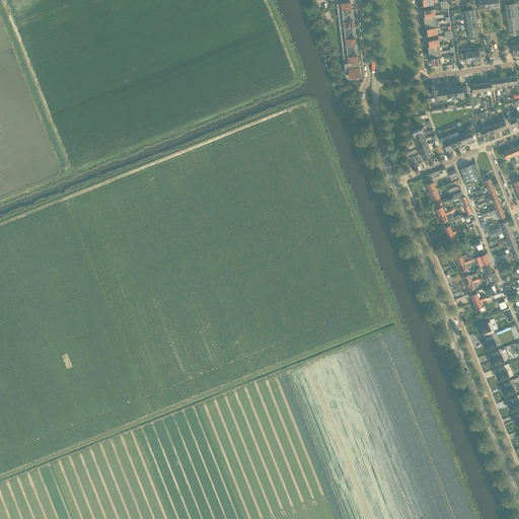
[(487,8),(485,0),(477,0),(479,9),(487,8)]
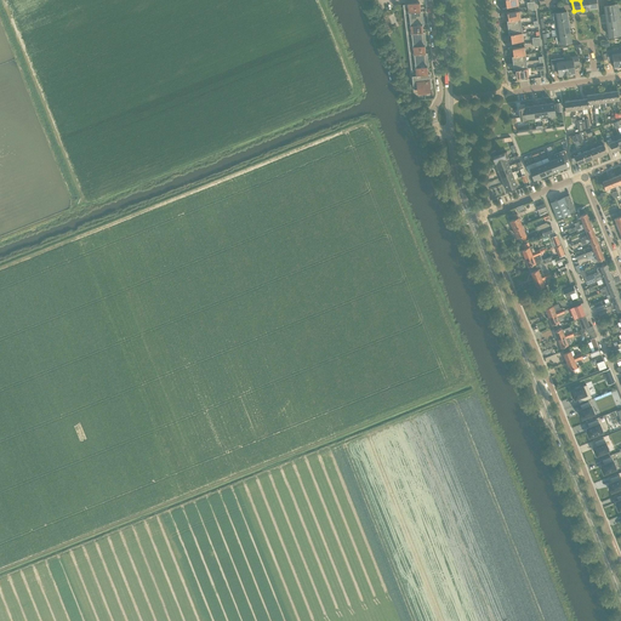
[(580,0),(582,10),(590,9),(587,0),(580,0)]
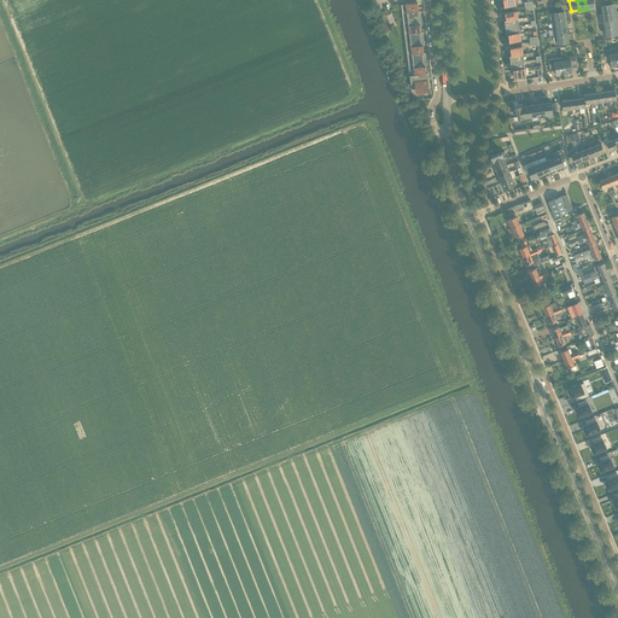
[(406,4),(408,19),(421,17),(420,11),(419,11),(418,3),(406,4)]
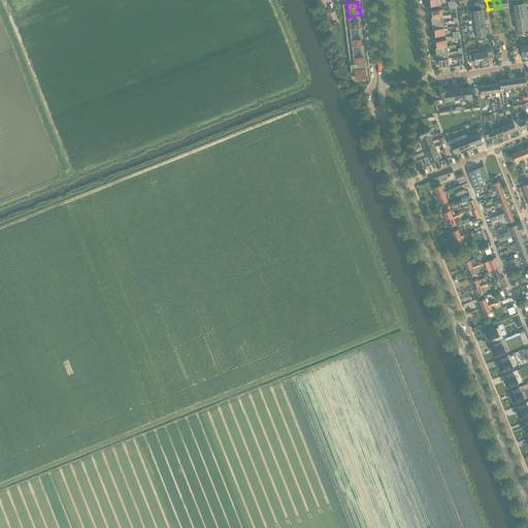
[(514,5),(515,11),(526,10),(525,3),(514,5)]
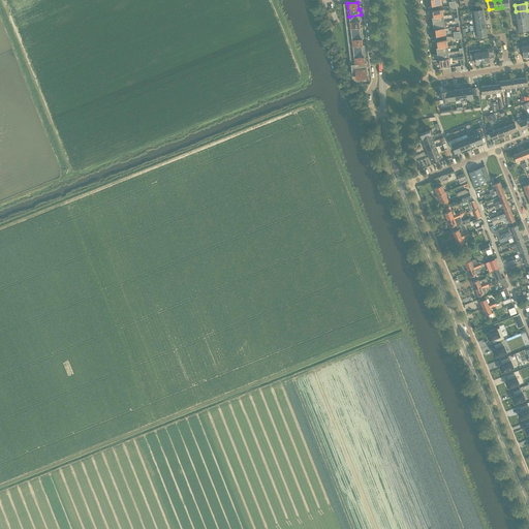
[(471,11),(472,19),(484,17),(483,9),(471,11)]
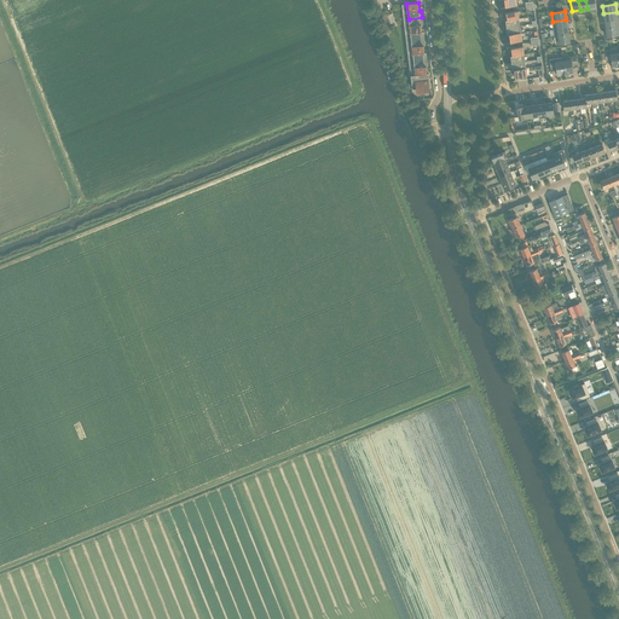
[(422,17),(409,19),(410,29),(421,28),(421,24),(423,24),(422,17)]
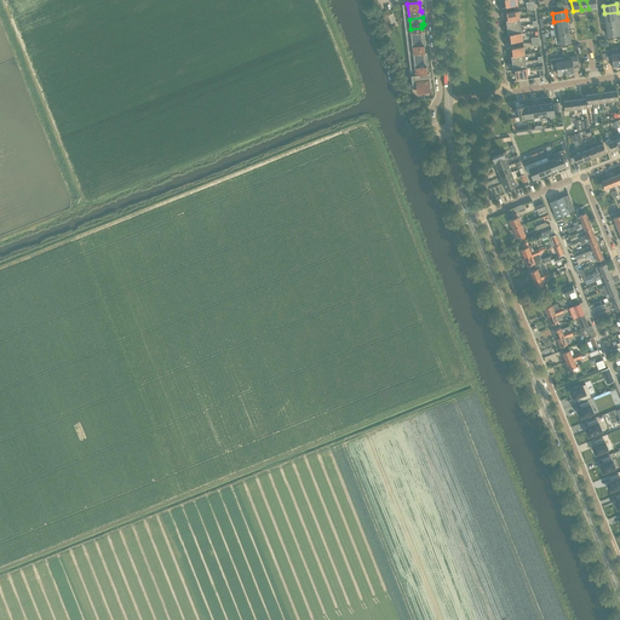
[(619,27),(607,29),(608,36),(619,34),(619,27)]
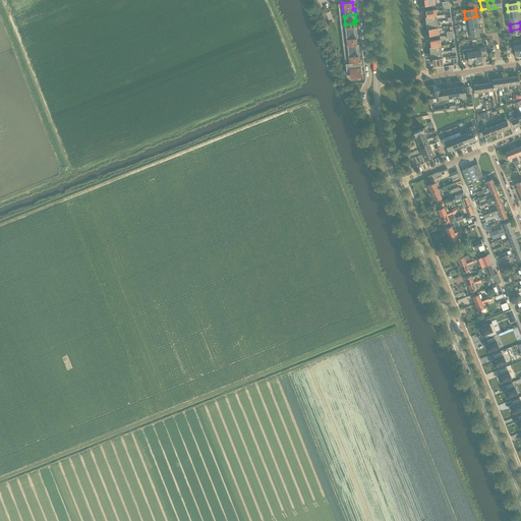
[(354,23),(345,24),(346,34),(357,33),(356,26),(355,26),(354,23)]
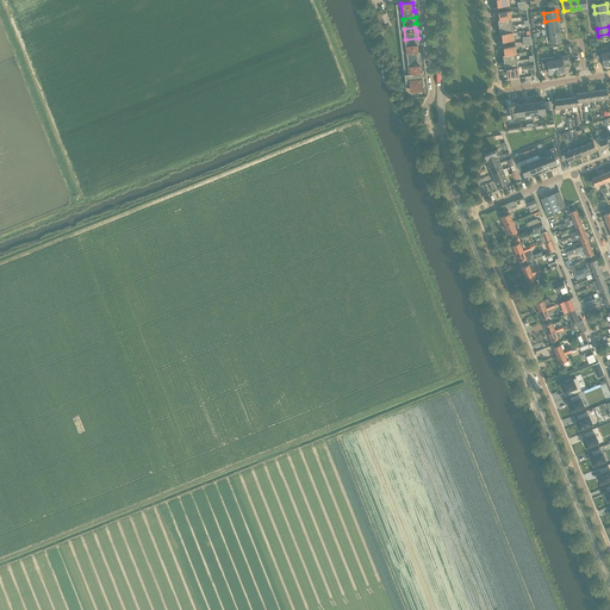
[(560,33),(547,36),(548,44),(561,42),(560,33)]
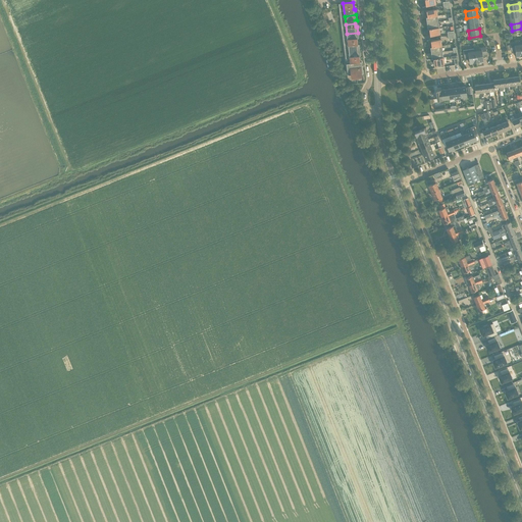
[(359,38),(358,33),(347,34),(348,42),(358,41),(357,38),(359,38)]
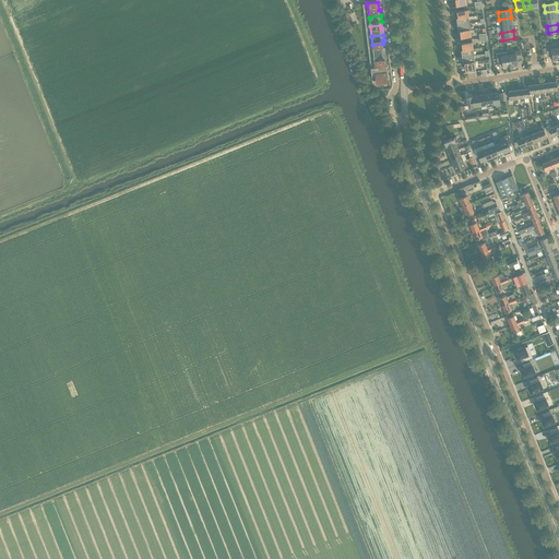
[(383,47),(383,44),(372,45),(373,55),(385,54),(384,47),(383,47)]
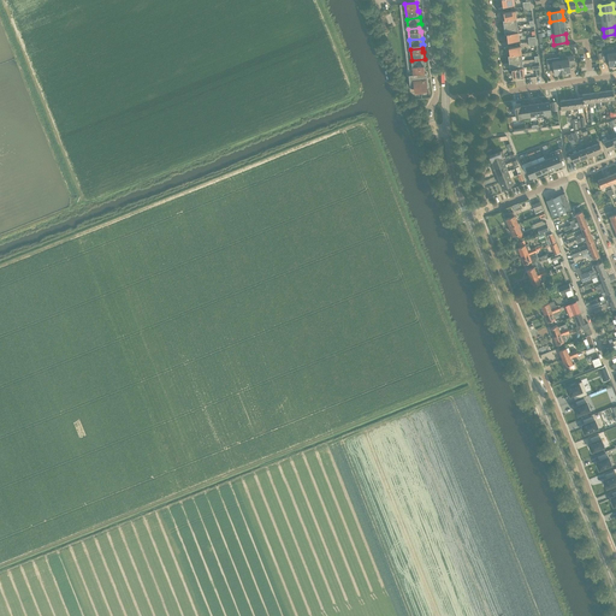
[(615,65),(615,55),(615,49),(602,52),(603,60),(609,59),(610,67),(615,65)]
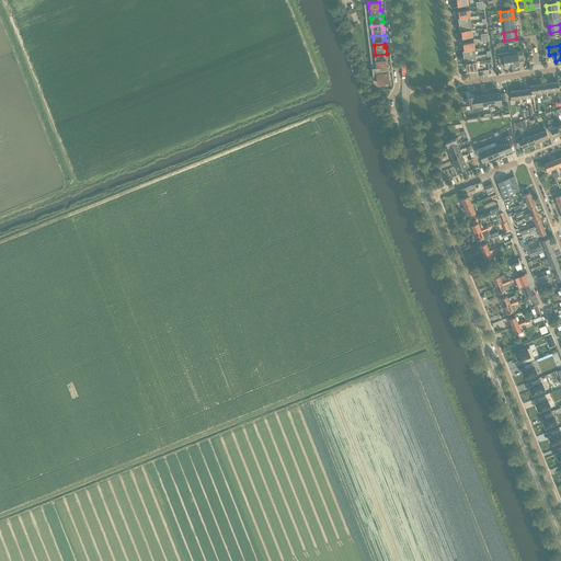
[(510,53),(512,67),(519,66),(518,59),(523,58),(522,50),(510,53)]
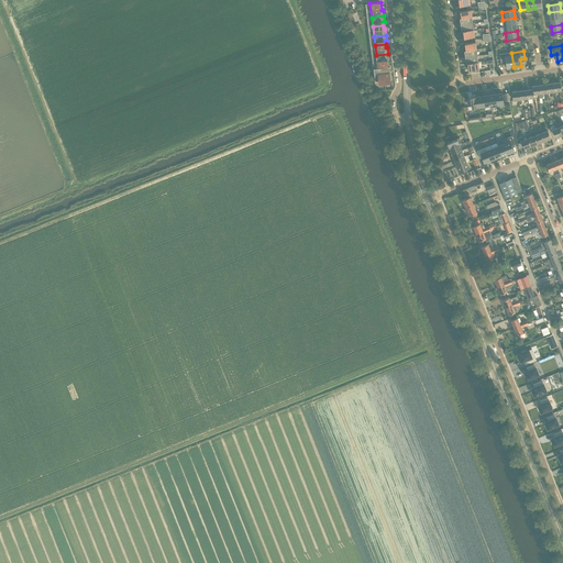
[(514,67),(511,53),(499,55),(501,63),(506,62),(507,68),(514,67)]
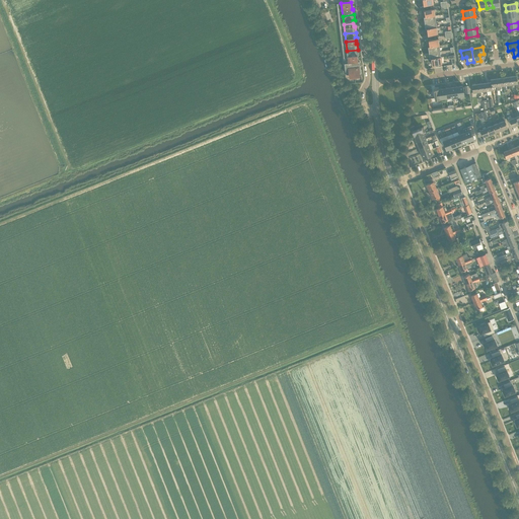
[(359,55),(358,50),(347,51),(348,63),(358,62),(357,55),(359,55)]
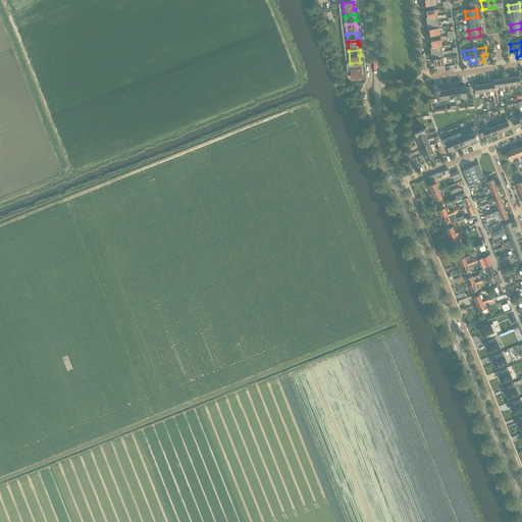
[(360,62),(350,63),(347,63),(348,74),(351,74),(352,77),(362,76),(361,73),(363,73),(362,62),(360,62)]
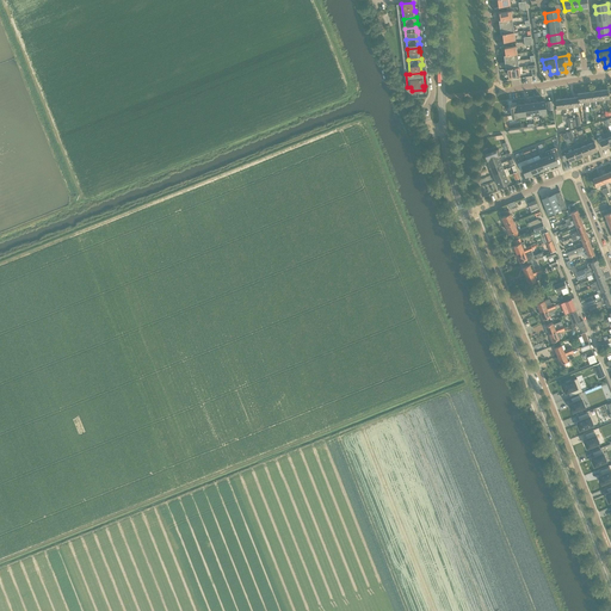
[(593,91),(586,92),(587,102),(592,100),(593,106),(596,106),(594,100),(593,91)]
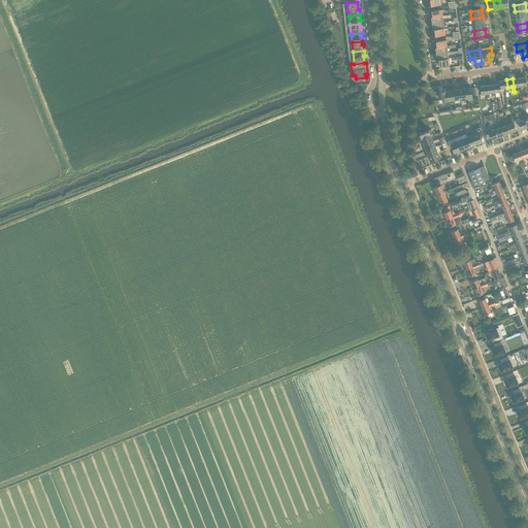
[(520,78),(513,78),(514,87),(518,87),(519,91),(521,90),(521,86),(520,78)]
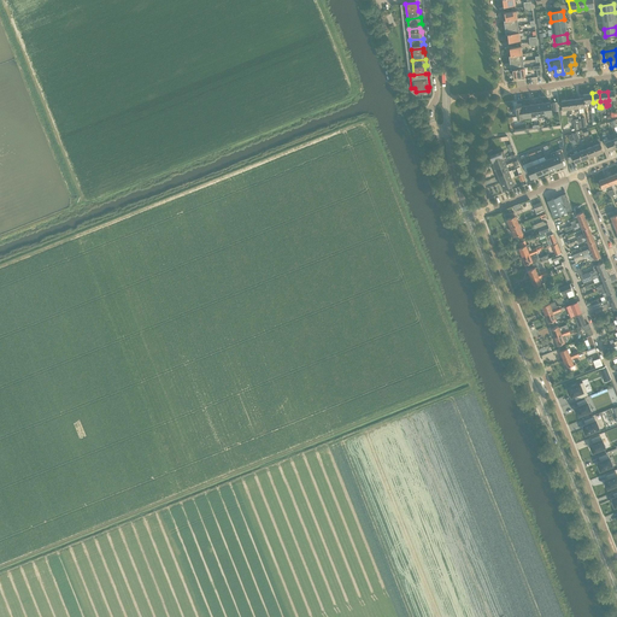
[(592,93),(583,94),(583,98),(585,104),(591,103),(591,107),(594,107),(593,103),(592,93)]
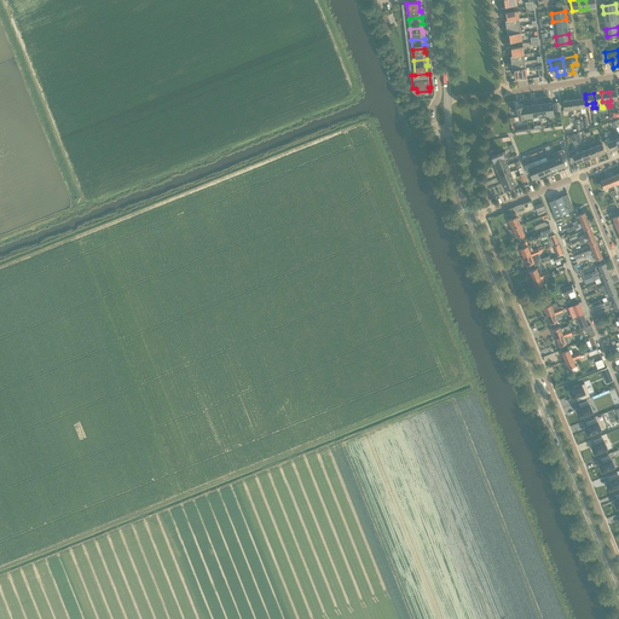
[(572,100),(562,102),(565,111),(570,110),(571,115),(573,114),(573,110),(572,100)]
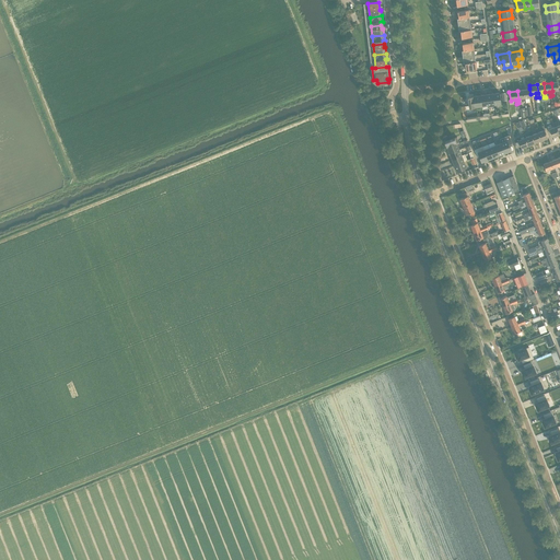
[(559,133),(559,132),(558,127),(556,123),(553,124),(555,128),(550,129),(552,138),(559,133)]
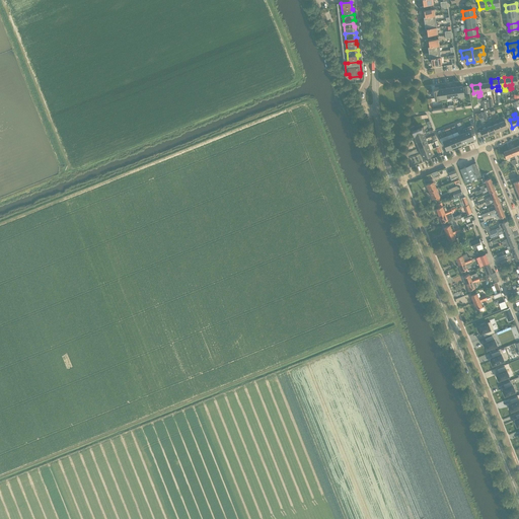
[(503,130),(500,123),(499,119),(496,120),(498,124),(494,125),(497,132),(503,130)]
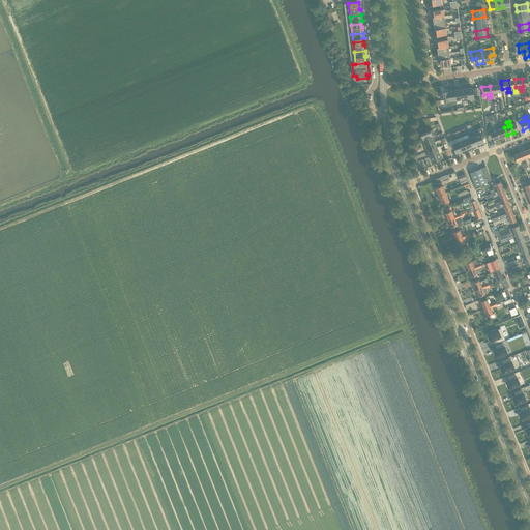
[(498,129),(501,138),(507,135),(504,127),(503,123),(500,124),(502,128),(498,129)]
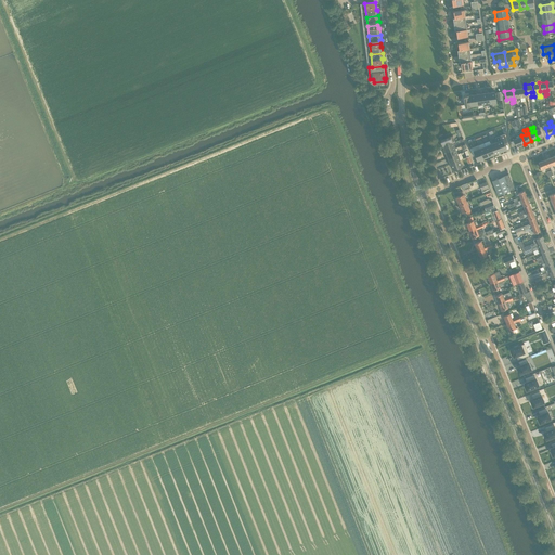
[(517,146),(525,144),(521,136),(521,137),(520,133),(510,137),(513,144),(516,143),(517,146)]
